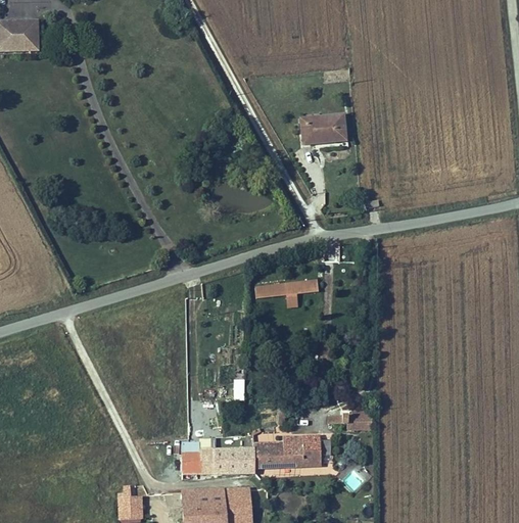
[(21,24),(0,24),(0,52),(21,52),(21,24)]
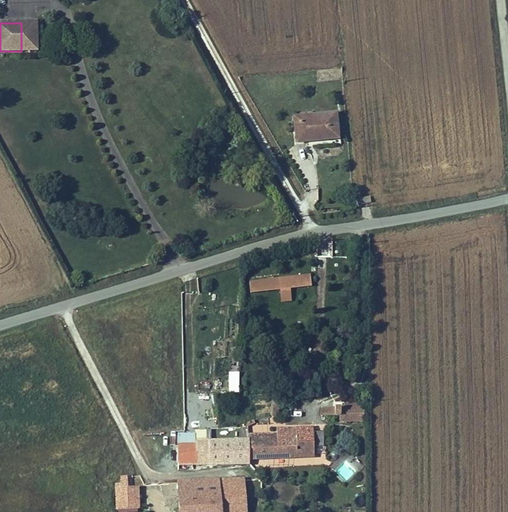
[(33,23),(21,23),(21,51),(34,51),(33,23)]
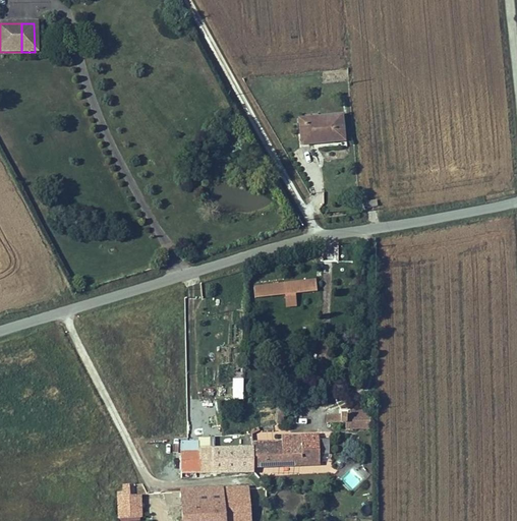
[(302,116),(304,139),(345,138),(344,114),(302,116)]
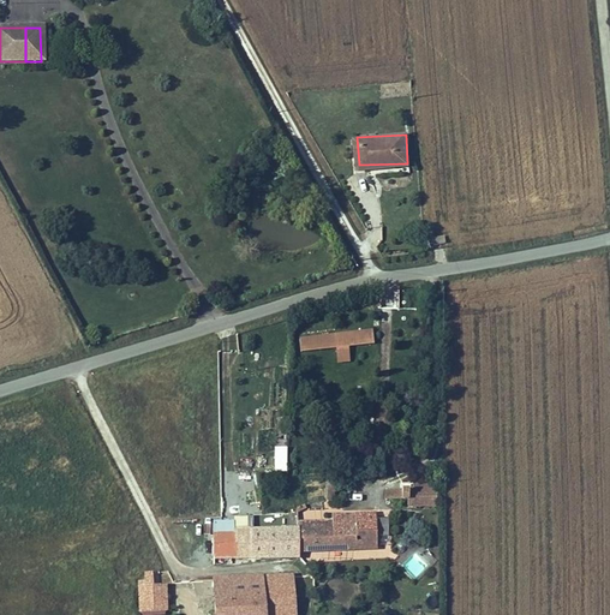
[(335,348),(374,342),(371,328),(333,333),(335,348)]
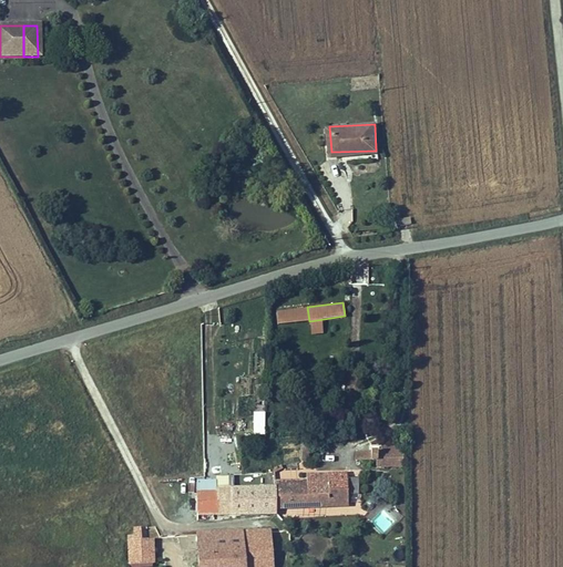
[(257,428),(269,429),(269,413),(258,412),(257,428)]
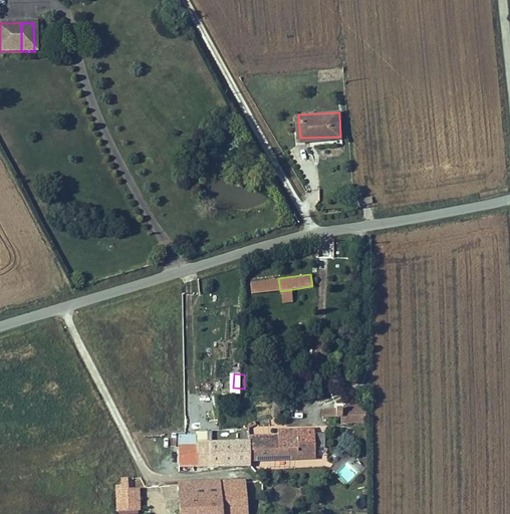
[(352,398),(343,399),(343,407),(335,407),(335,413),(352,413),(352,398)]
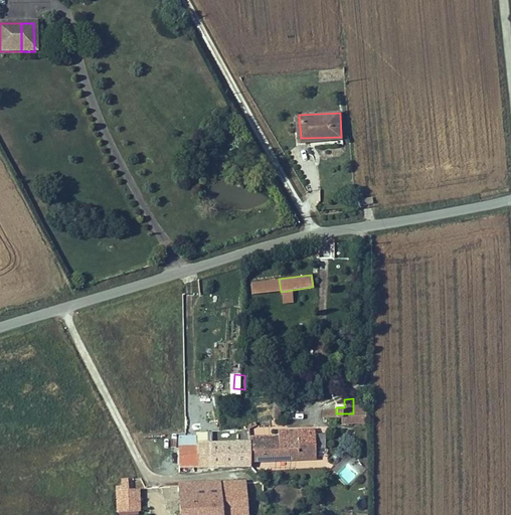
[(201,427),(202,442),(213,441),(213,426),(201,427)]
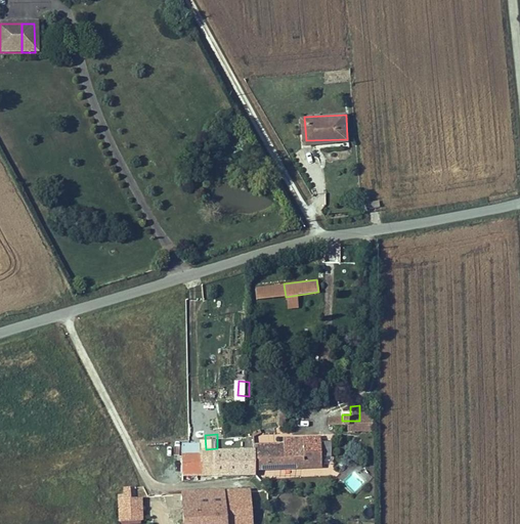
[(310,439),(310,444),(286,444),(255,445),(255,447),(255,469),(277,468),(320,468),(319,438),(310,439)]
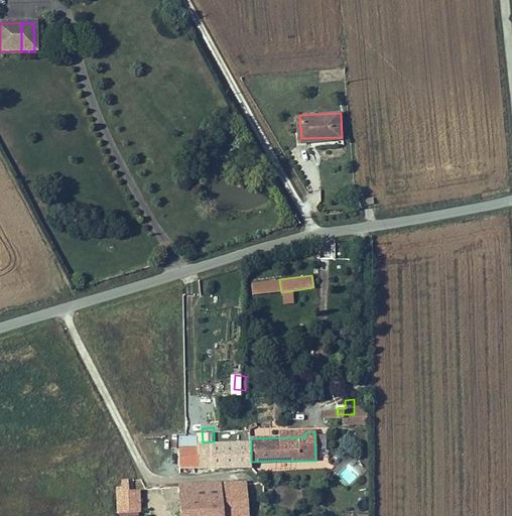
[(251,462),(251,440),(214,441),(215,467),(251,466),(251,462)]
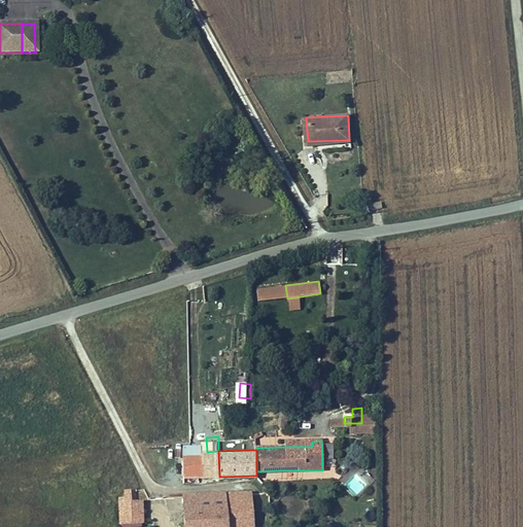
[(208,478),(219,477),(218,451),(207,452),(208,478)]
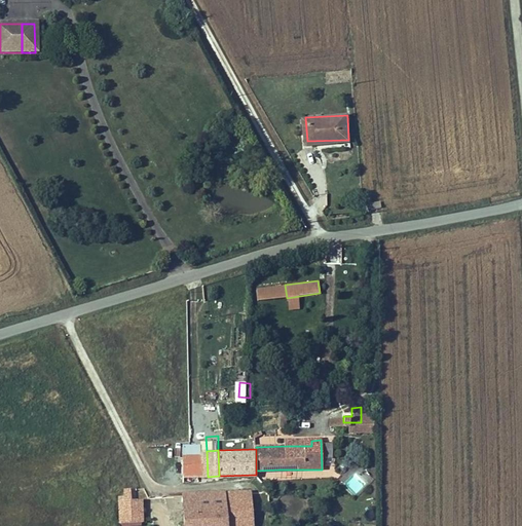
[(183,470),(184,479),(201,478),(202,477),(202,457),(183,458),(183,470)]
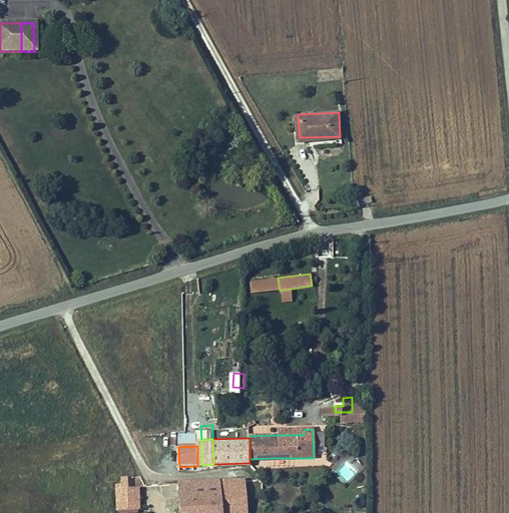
[(128,483),(137,482),(137,473),(127,472),(128,483)]
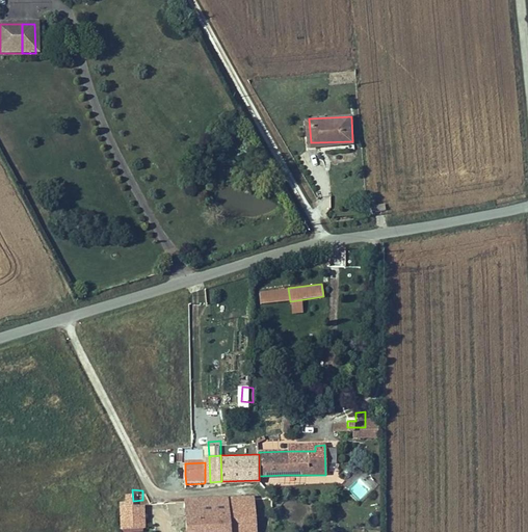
[(180,512),(188,512),(188,517),(188,531),(256,531),(256,514),(243,515),(242,499),(180,499),(180,512)]
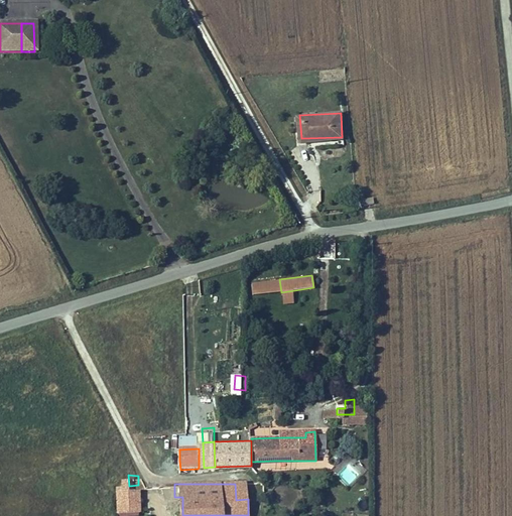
[(236,500),(248,499),(249,484),(235,484),(236,500)]
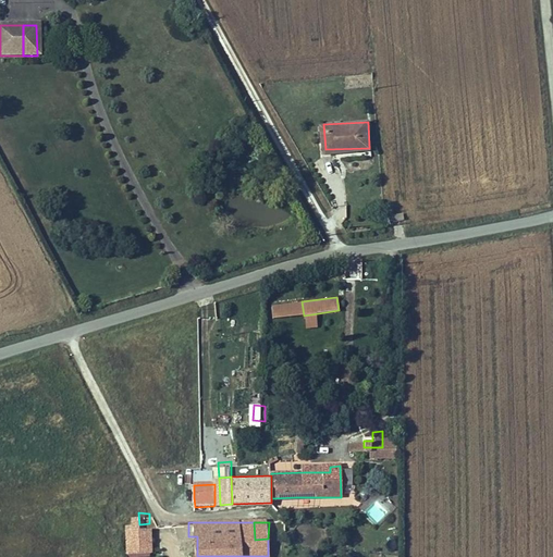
[(150,535),(149,523),(139,524),(130,523),(130,536),(150,535)]
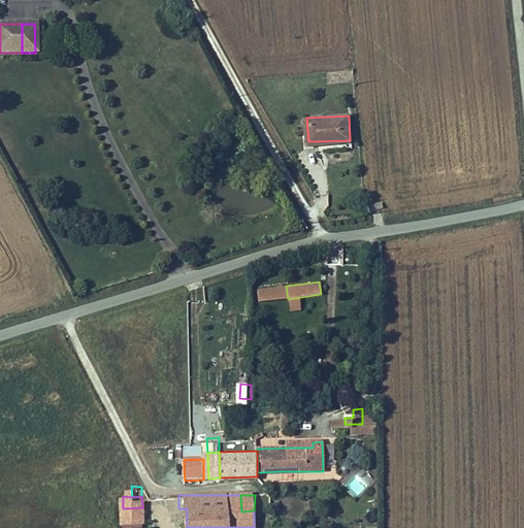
[(142,521),(142,507),(123,508),(124,523),(142,521)]
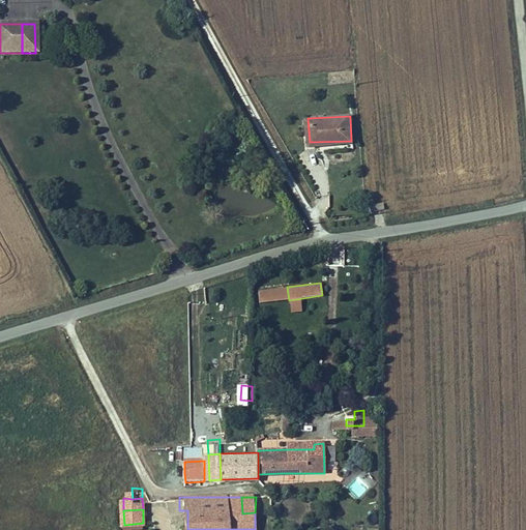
[(187,529),(187,516),(179,516),(178,529),(187,529)]
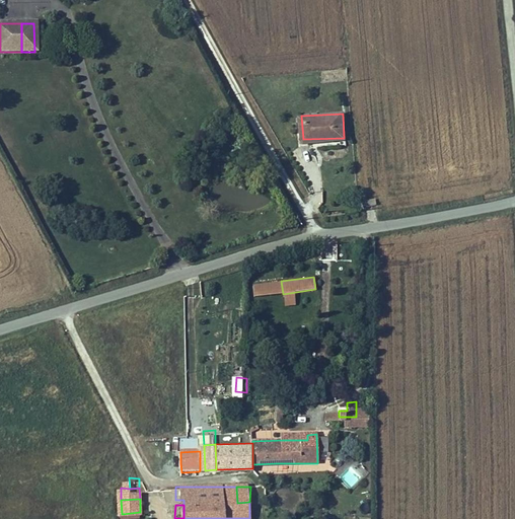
All buildings are outlined.
